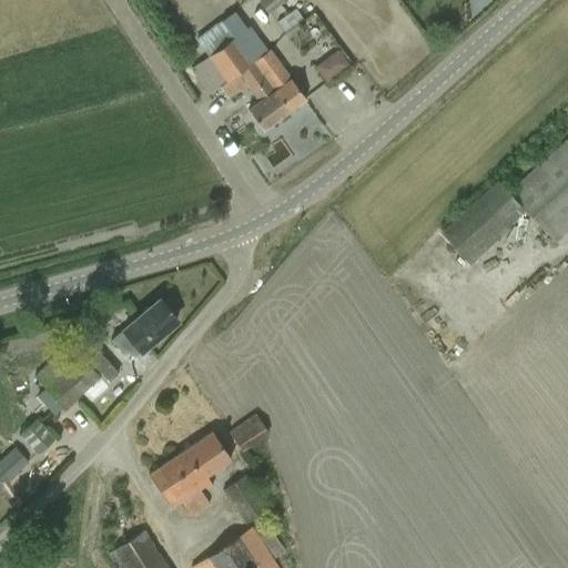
[(267,14),(285,0),(263,0),(259,4),(267,14)]
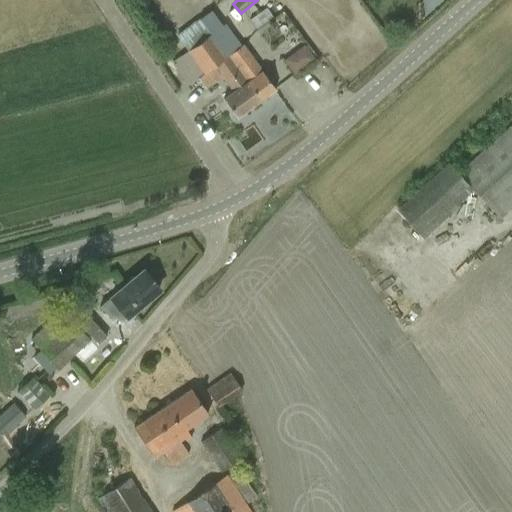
[(261,2),(254,7),(259,13),(266,8),(261,2)]
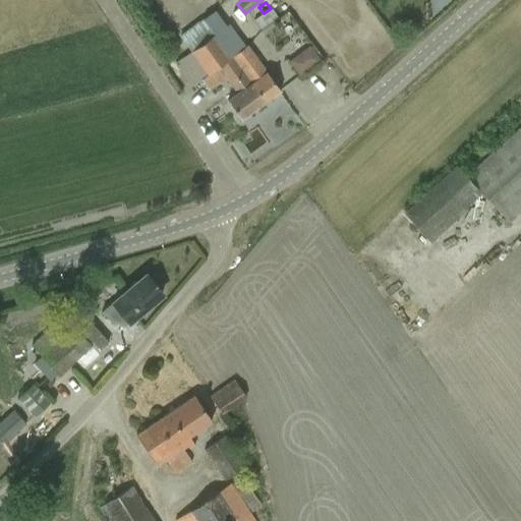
[(291,2),(276,13),(286,26),(301,15),(291,2)]
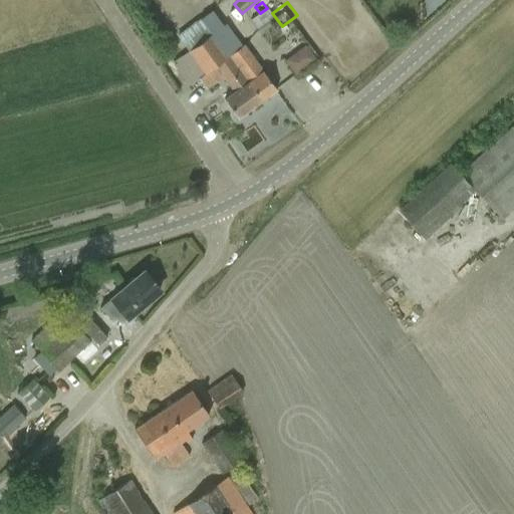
[(189,85),(197,78),(227,57),(211,34),(204,39),(173,62),(172,62),(189,85)]
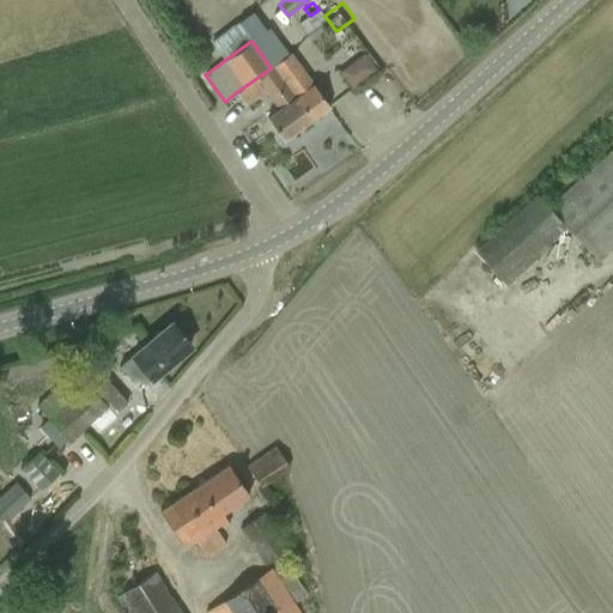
[(328,107),(314,87),(290,54),(271,68),(297,101),(284,110),(298,129),(328,107)]
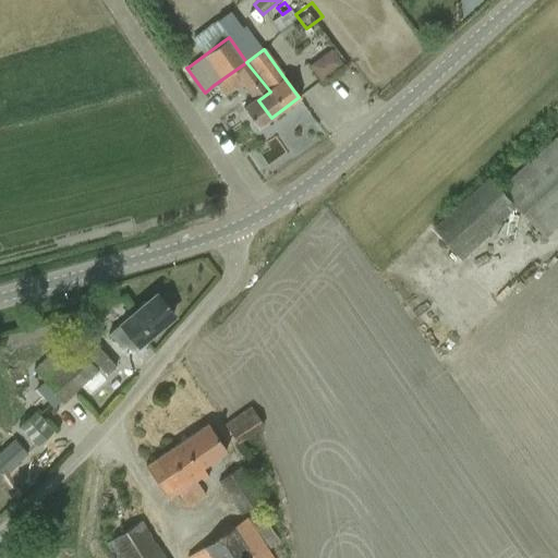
[(257,129),(271,118),(258,100),(270,92),(246,62),(214,85),(222,97),(242,84),(253,99),(242,108),(257,129)]
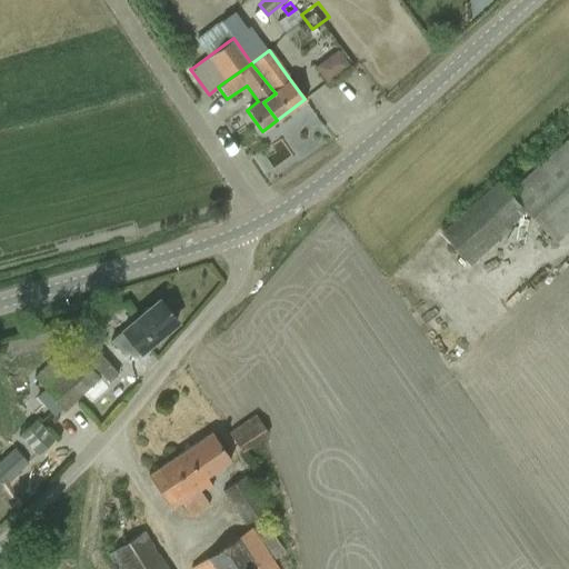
[(568,140),(511,192),(556,241),(568,229),(568,140)]
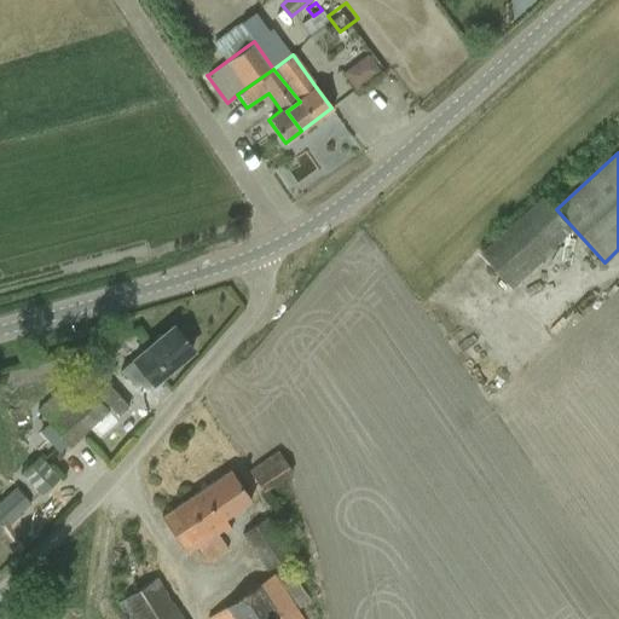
[(525,213),(481,252),(513,289),(557,250),(554,247),(574,229),(556,209),(544,196),(525,213)]
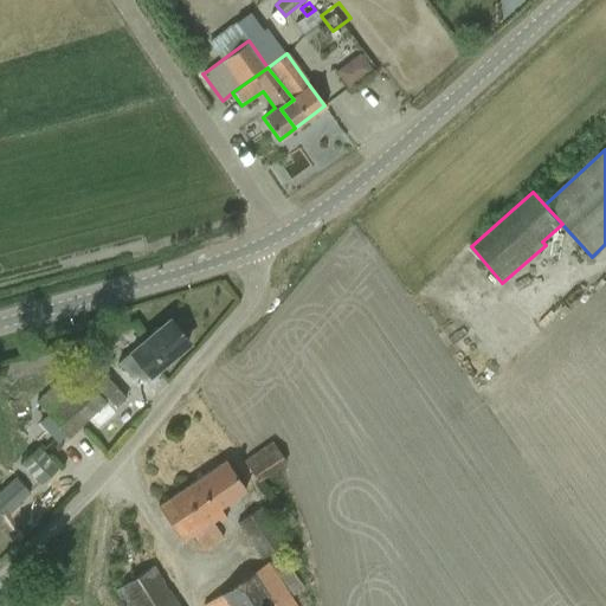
[(168,321),(117,363),(136,386),(187,343),(168,321)]
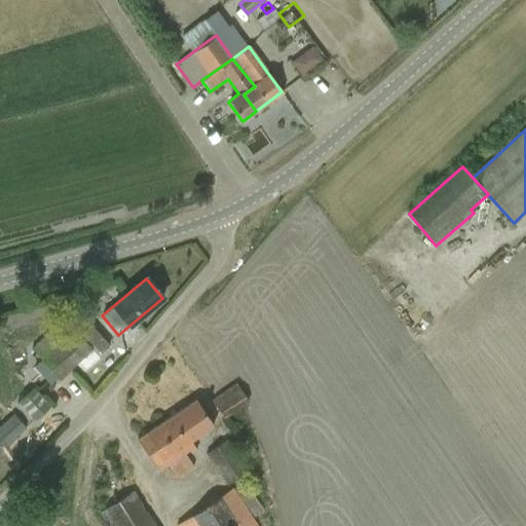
[(41,361),(33,368),(50,385),(58,378),(59,379),(90,349),(73,331),(70,334),(59,323),(31,349),(41,361)]
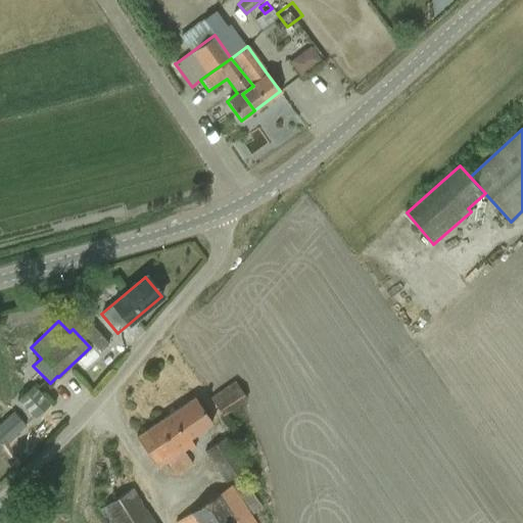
[(108,344),(92,326),(83,334),(99,352),(108,344)]
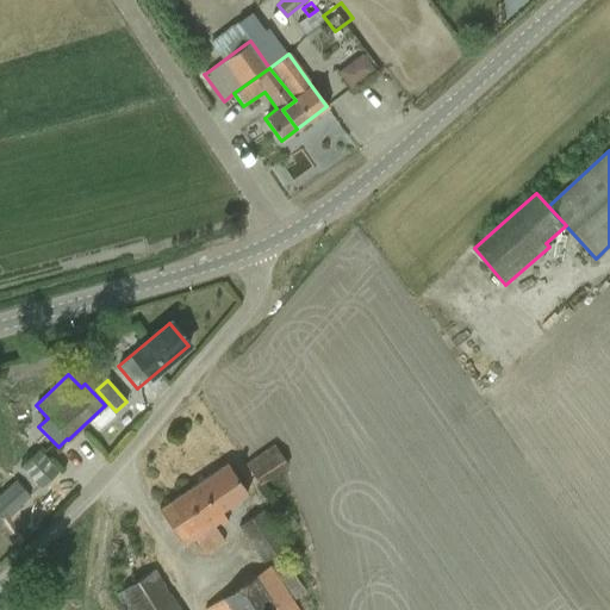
[(246,465),(260,487),(262,485),(288,467),(274,444),(246,465)]
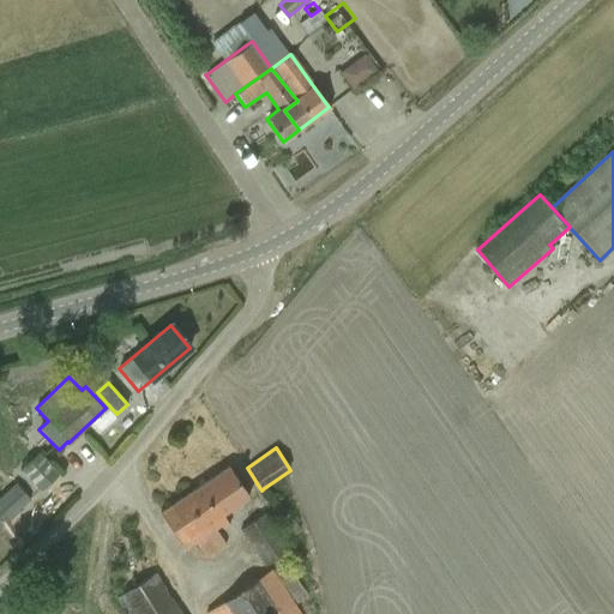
[(58,475),(38,453),(20,469),(38,491),(58,475)]
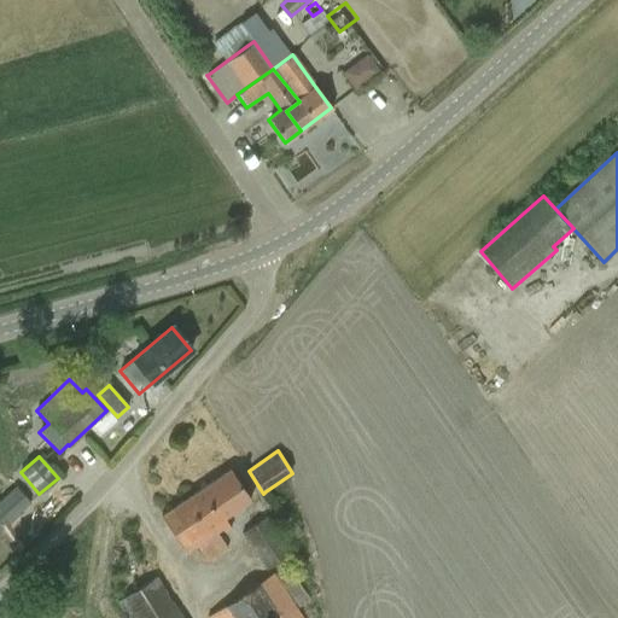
[(250,501),(243,490),(229,470),(161,517),(186,553),(197,546),(208,561),(227,548),(216,532),(222,529),(225,532),(231,529),(223,518),(250,501)]
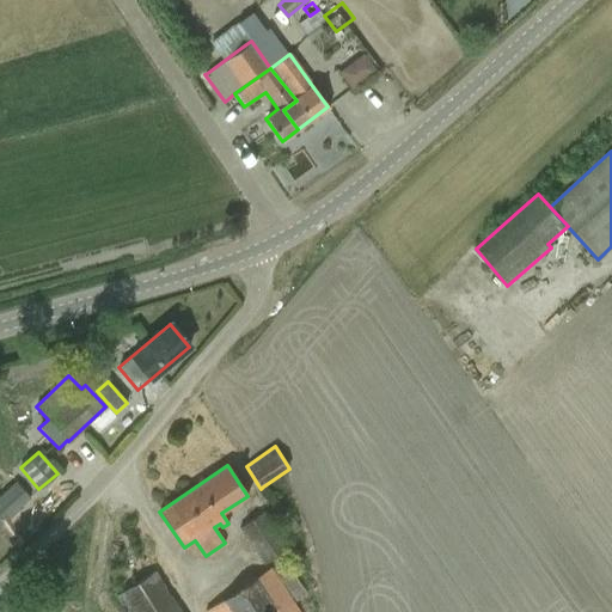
[(0,524),(29,499),(14,483),(0,495),(0,524)]
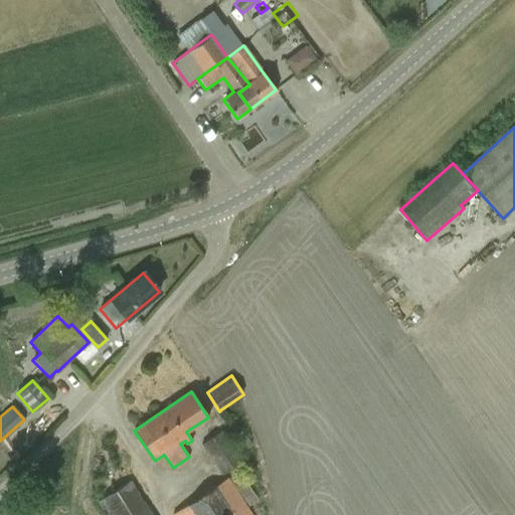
[(221,476),(242,462),(221,431),(200,446),(221,476)]
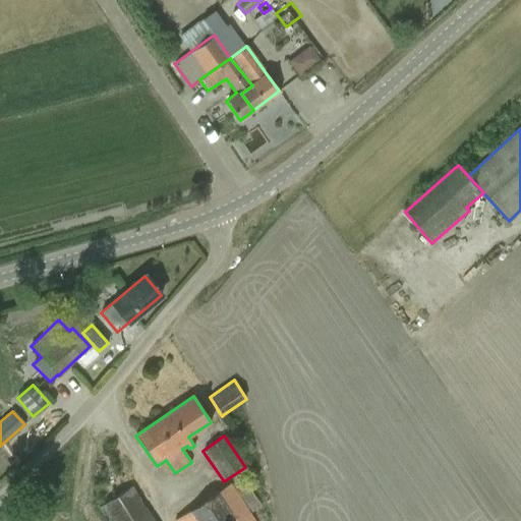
[(254,520),(249,513),(261,505),(251,493),(241,477),(230,484),(230,483),(173,520),(254,520)]
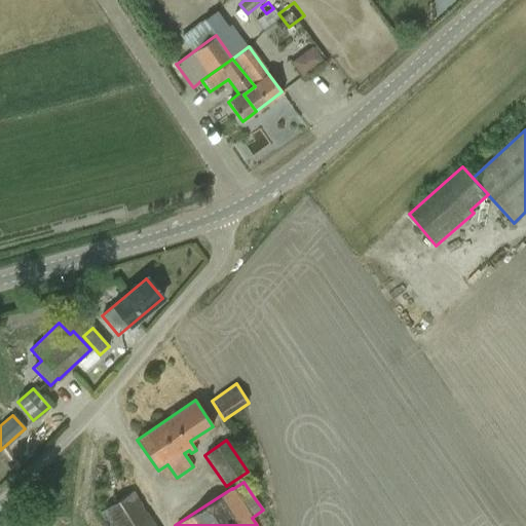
[(155,525),(133,491),(99,513),(106,525),(155,525)]
